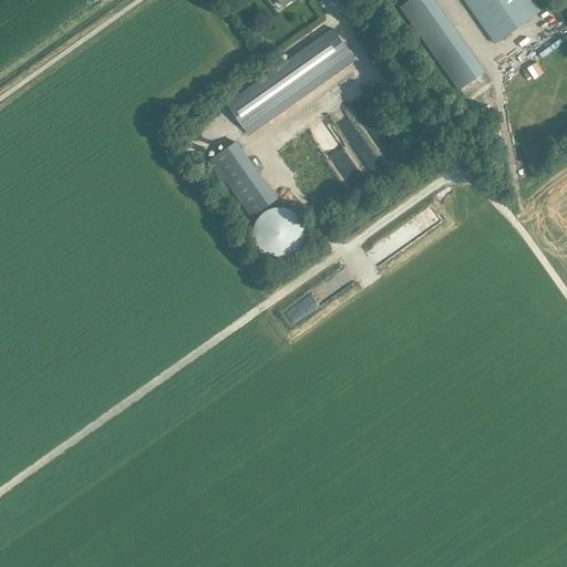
[(428,47),(459,90),(484,72),(460,35),(454,28),(433,0),(410,0),(400,7),(428,47)]
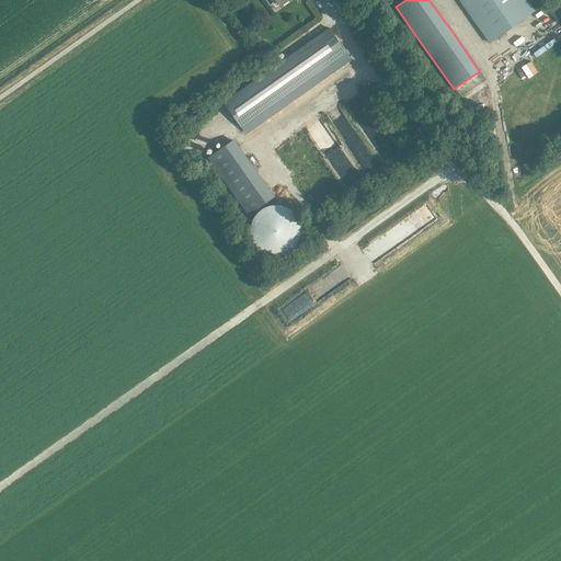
[(459,0),(489,43),(535,11),(526,0),(459,0)]
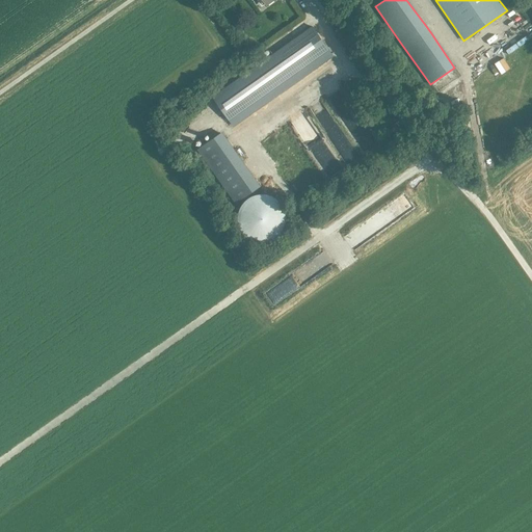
[(312,27),(213,97),(233,126),(331,55),(312,27)]
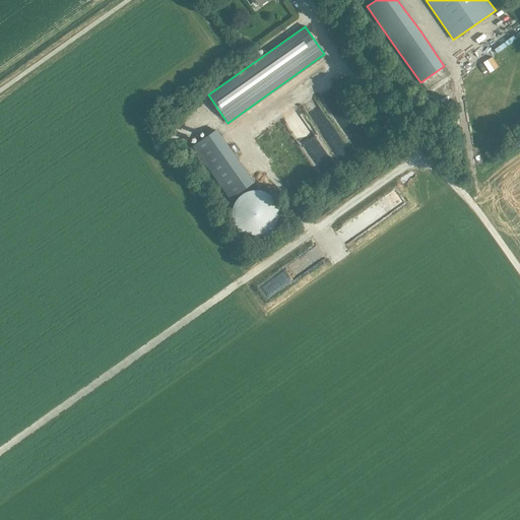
[(519,72),(513,63),(508,67),(519,83),(519,72)]
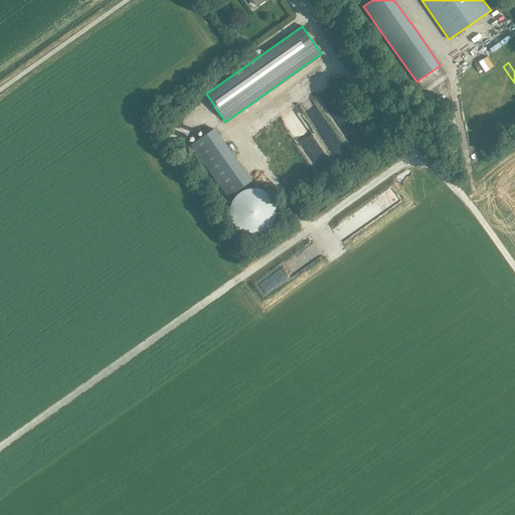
[(442,92),(446,84),(440,81),(437,88),(442,92)]
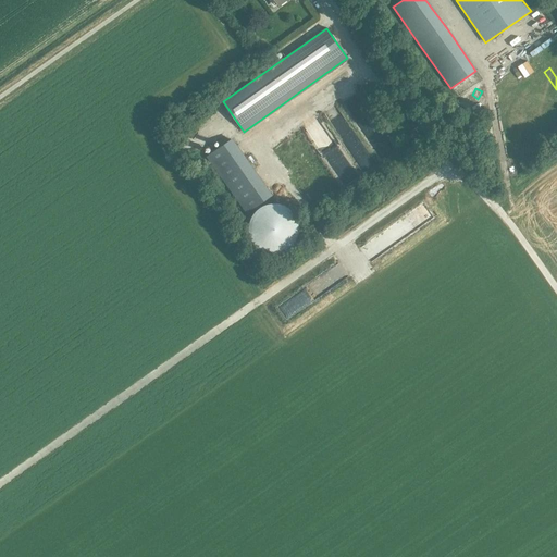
[(307,127),(319,145),(329,137),(317,120),(307,127)]
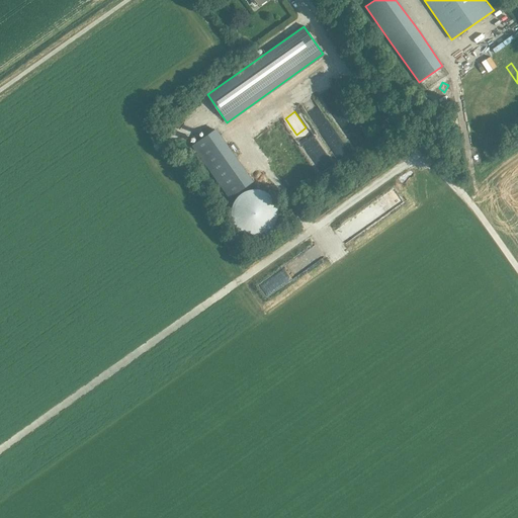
[(349,135),(345,137),(351,148),(360,143),(347,117),(342,120),(349,135)]
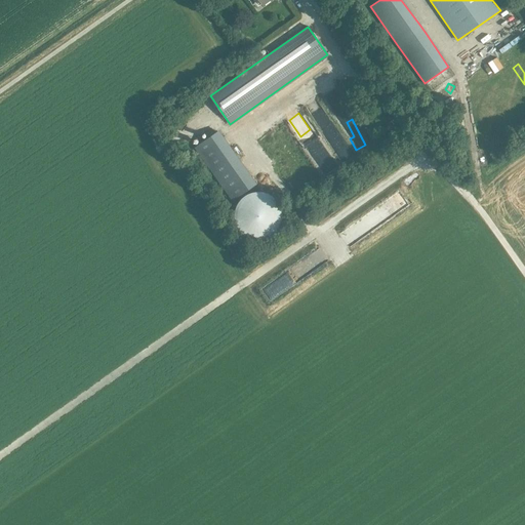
[(282,127),(272,133),(295,170),(293,172),(297,179),(311,171),(291,142),(287,145),(283,137),(286,135),(282,127)]
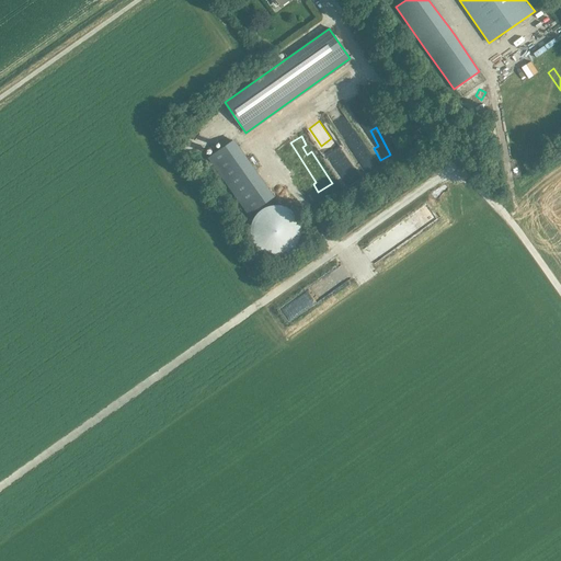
[(361,138),(346,147),(362,172),(376,163),(361,138)]
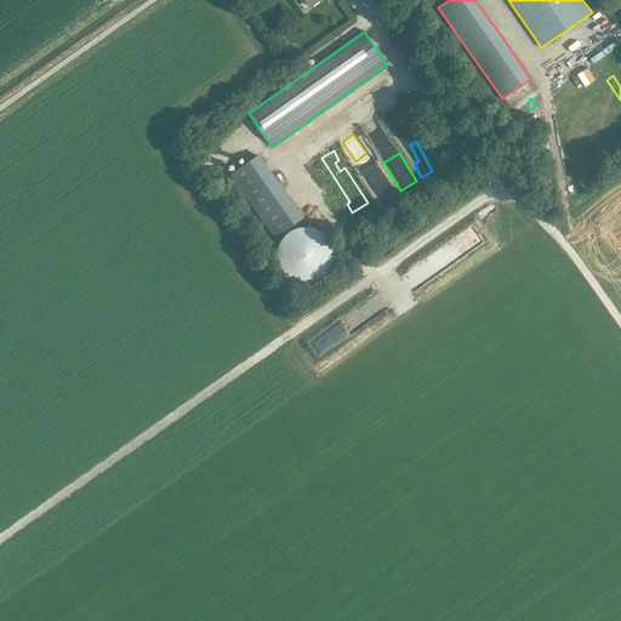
[(302,218),(257,155),(231,175),(275,238),(302,218)]
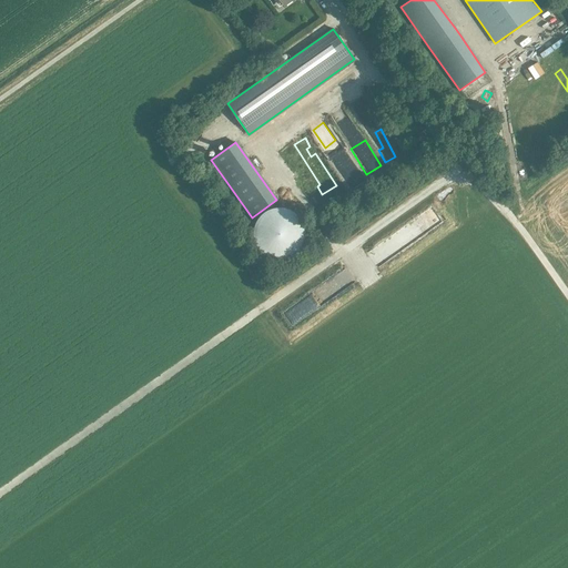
[(291,185),(294,196),(302,194),(298,183),(291,185)]
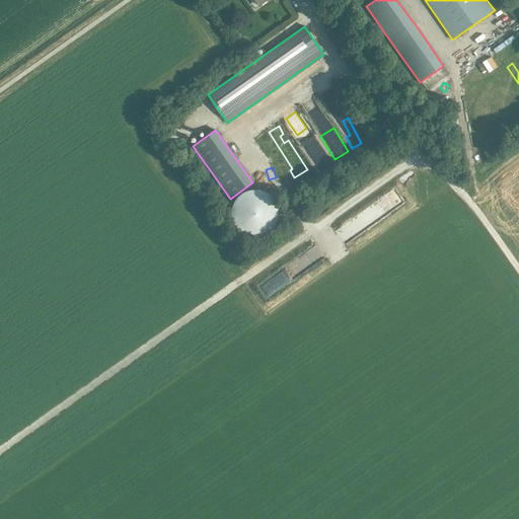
[(393,189),(370,204),(378,215),(401,200),(393,189)]
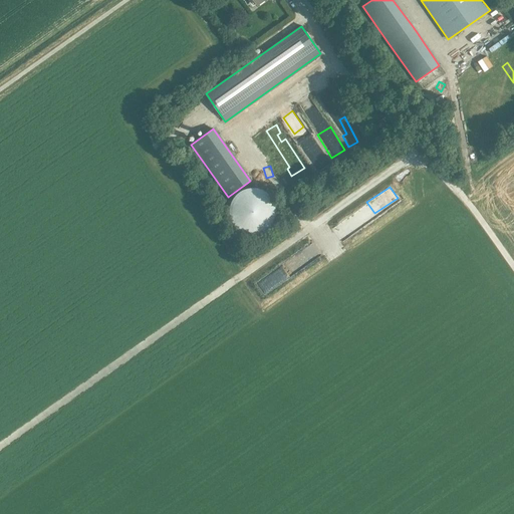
[(231,203),(231,205),(230,207),(230,209),(230,212),(230,214),(231,217),(231,219),(232,221),(233,223),(235,225),(236,227),(238,229),(240,230),(242,232),(244,233),(247,233),(249,234),(251,234),(254,234),(256,234),(259,234),(261,233),(263,232),(265,231),(267,230),(269,228),(271,226),(272,224),(274,222),(274,221),(275,219),(276,217),(276,214),(276,212),(276,209),(276,207),(276,205),(275,202),(274,200),(272,198),(271,196),(269,194),(267,193),(265,191),(263,190),(261,189),(259,189),(256,188),(254,188),(251,188),(249,188),(247,189),(244,190),(242,191),(240,192),(238,193),(236,195),(235,197),(233,199),(232,201),(231,203)]
